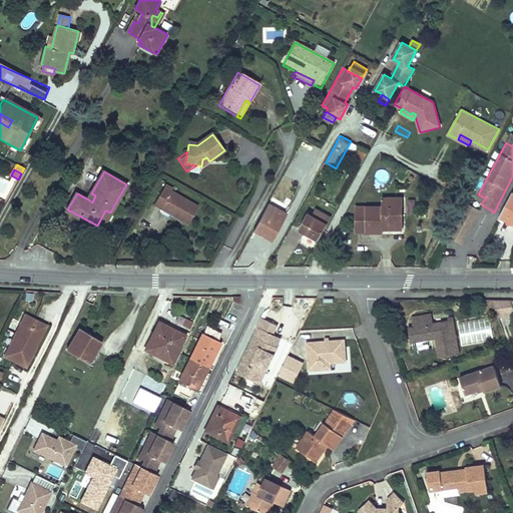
[(154,206),(162,210),(164,207),(174,213),(172,216),(188,225),(198,207),(171,192),(169,196),(162,192),(154,206)]
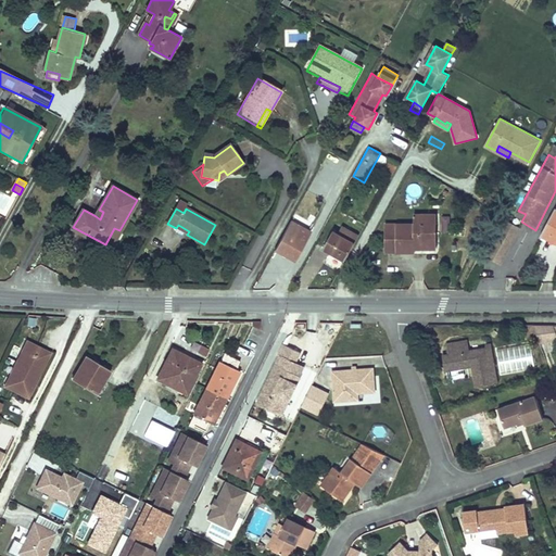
[(555,209),(542,235),(551,239),(553,237),(555,238),(555,209)]
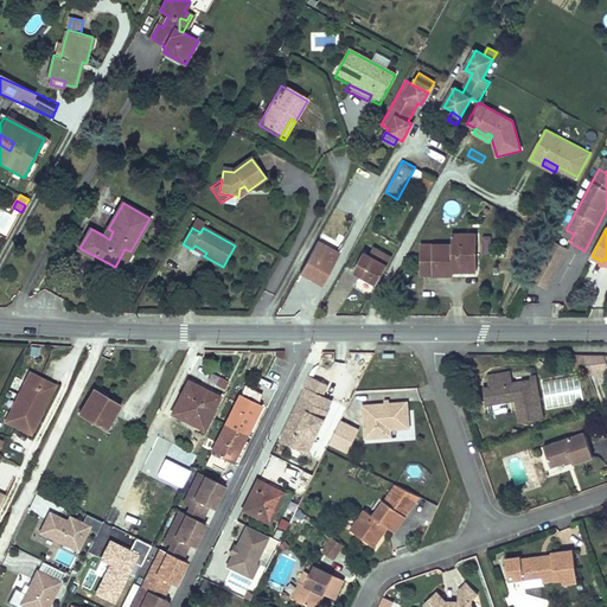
[(561,238),(569,242),(574,234),(566,230),(561,238)]
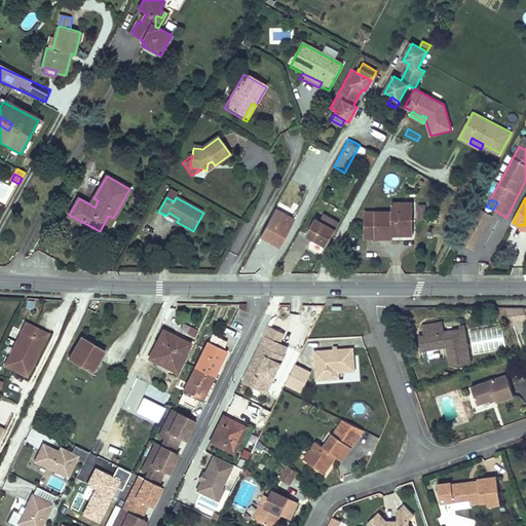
[(392,238),(392,235),(392,232),(413,232),(413,220),(409,220),(409,213),(413,213),(413,203),(391,203),(391,213),(364,213),(364,238),(392,238)]
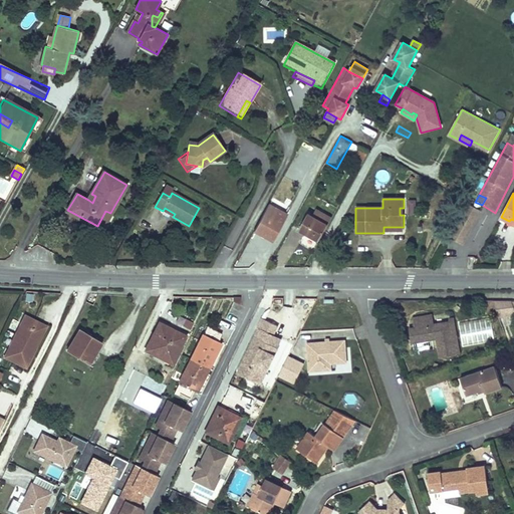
[(265,210),(254,231),(273,241),(287,214),(269,204),(265,210)]
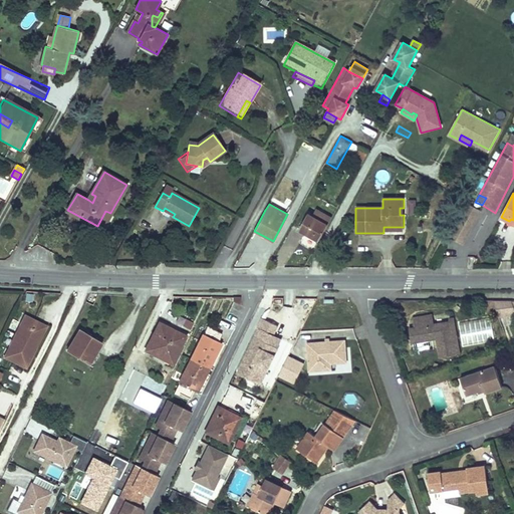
[(408,207),(410,216),(417,215),(416,206),(408,207)]
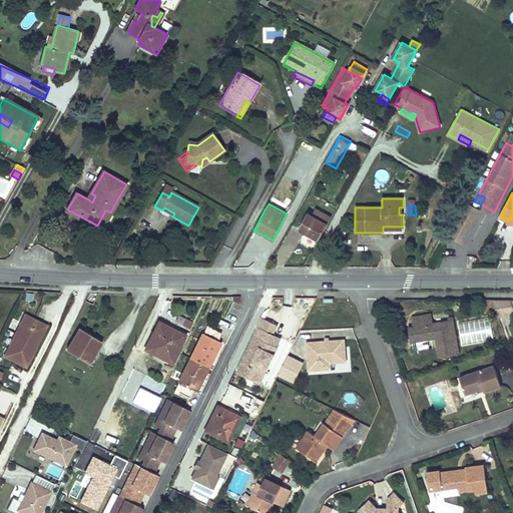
[(466,205),(448,239),(461,246),(479,212),(466,205)]
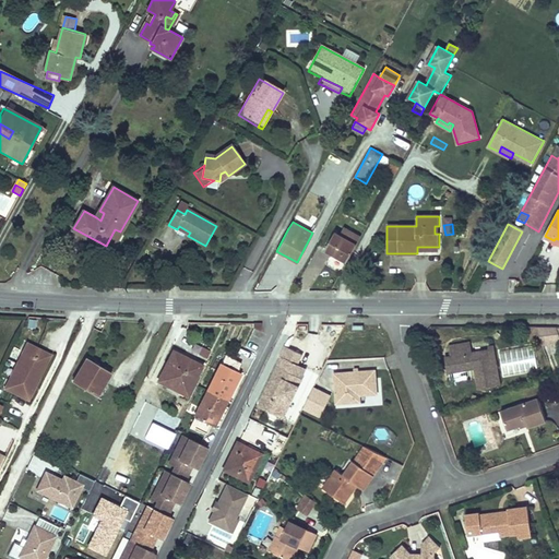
[(179,226),(177,229),(188,236),(190,233),(179,226)]
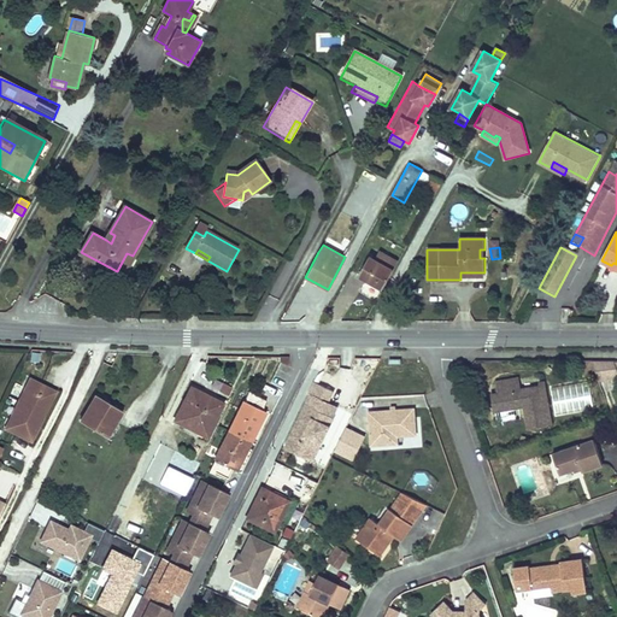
[(381,251),(376,259),(394,270),(399,260),(381,251)]
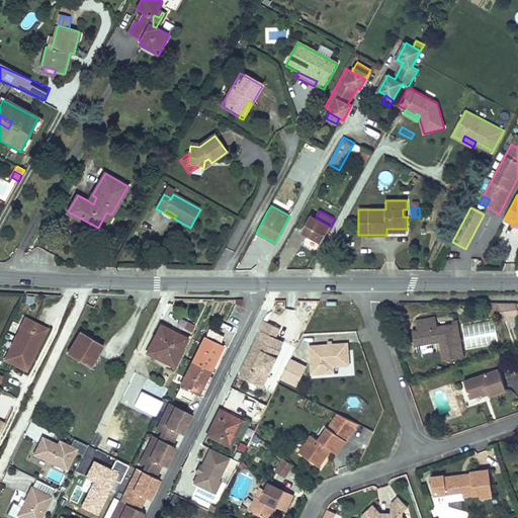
[(106,212),(98,228),(102,231),(111,214),(106,212)]
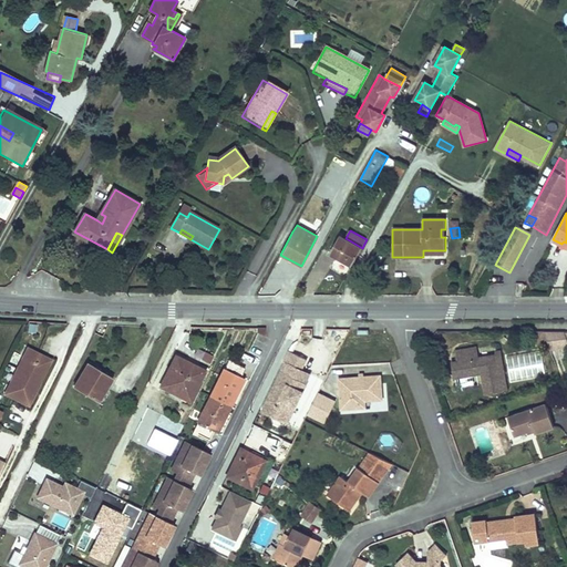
[(330,253),(352,265),(362,248),(346,238),(340,235),(330,253)]
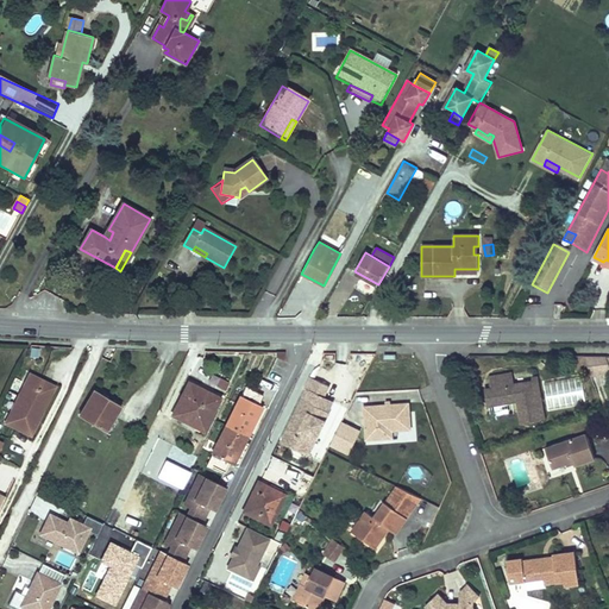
[(287,276),(293,263),(286,258),(278,271),(287,276)]
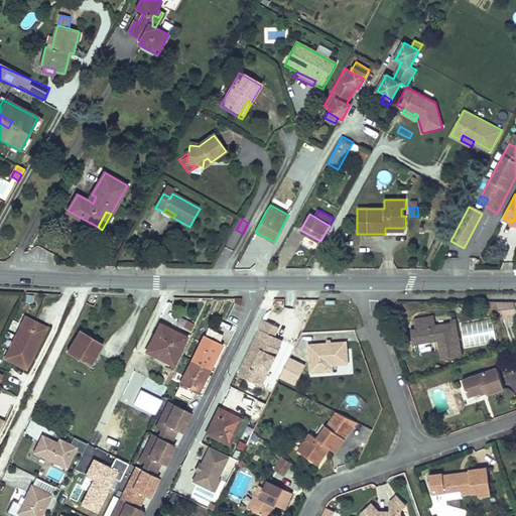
[(515,318),(515,312),(512,301),(493,301),(499,319),(515,318)]
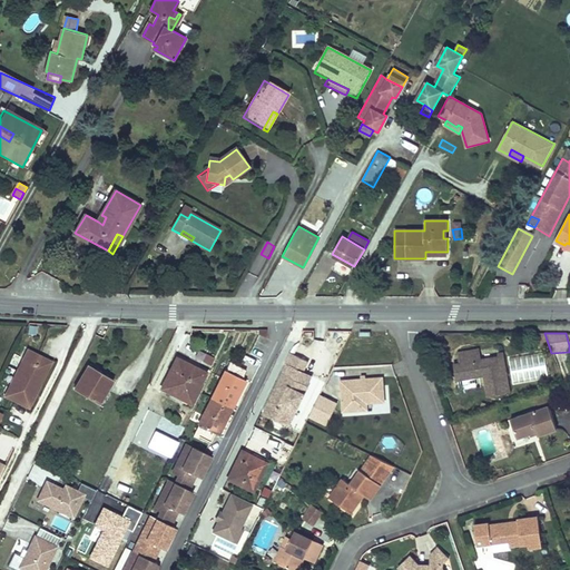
[(28,351),(6,395),(28,408),(50,363),(28,351)]
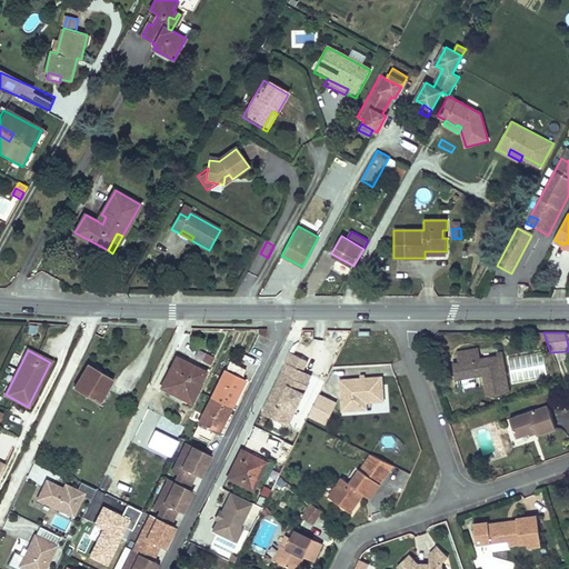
[(458,363),(452,365),(455,381),(482,376),(486,397),(507,392),(500,353),(496,355),(496,357),(478,360),(477,350),(457,355),(458,363)]
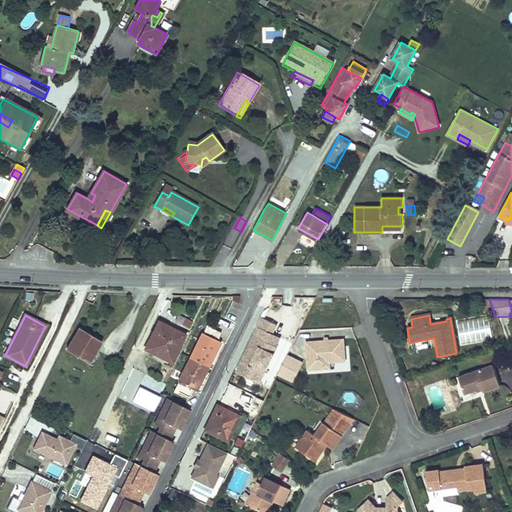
[(485,316),(457,323),(462,344),(490,338),(485,316)]
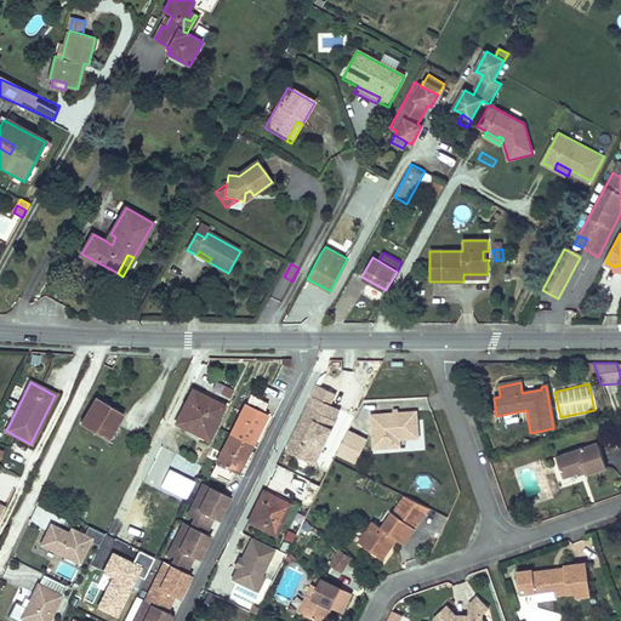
[(220,394),(231,398),(234,388),(223,385),(220,394)]
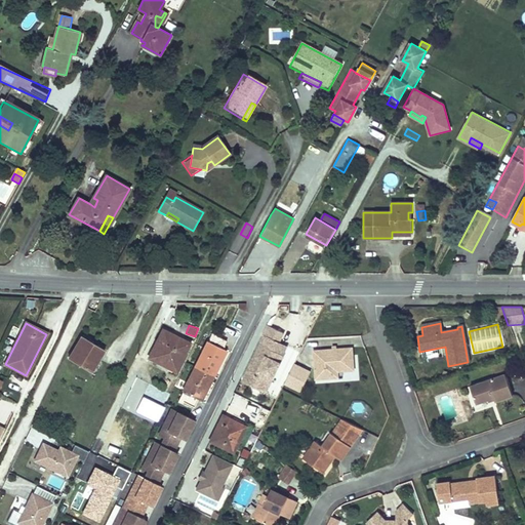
[(165,330),(156,350),(158,351),(167,332),(165,330)]
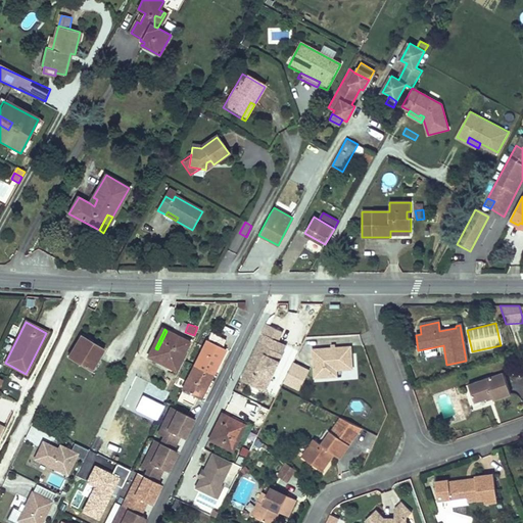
[(155,348),(150,358),(173,369),(181,351),(183,352),(189,342),(167,331),(157,349),(155,348)]
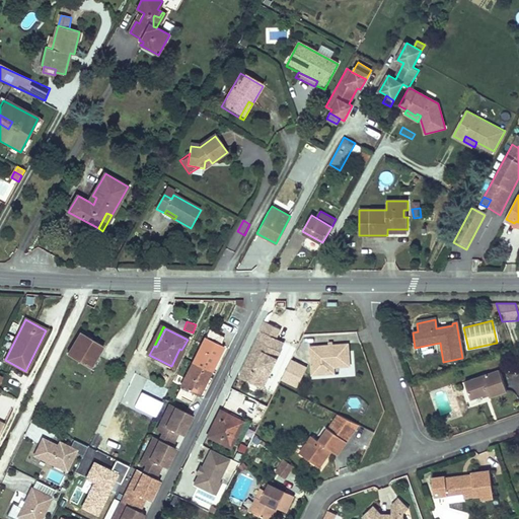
[(286,341),(264,329),(241,374),(261,383),(270,364),(275,366),(283,350),(281,349),(286,341)]
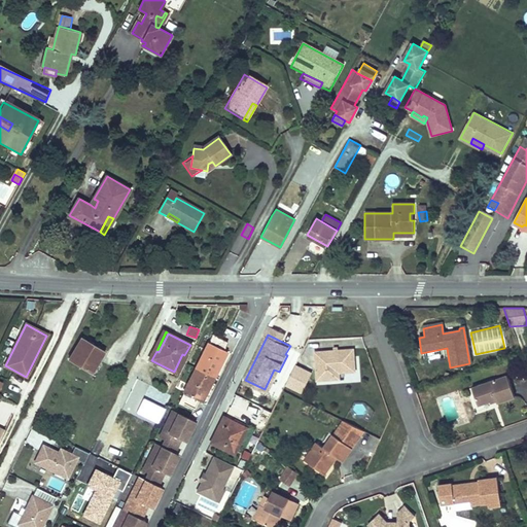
[(195,409),(199,400),(206,387),(208,388),(219,366),(216,364),(223,351),(223,350),(226,343),(212,336),(179,401),(195,409)]
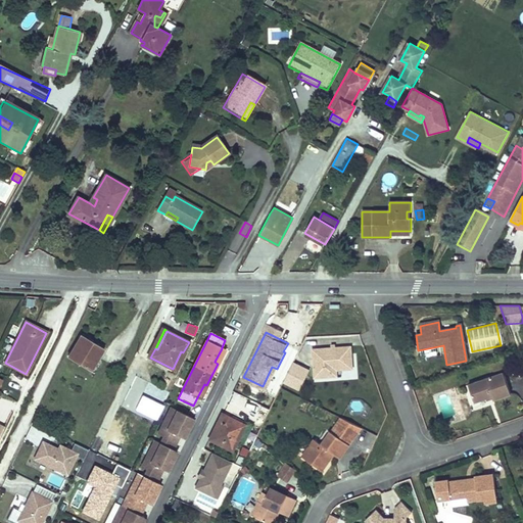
[(99,359),(95,357),(100,346),(81,335),(68,358),(91,370),(95,362),(97,363),(99,359)]
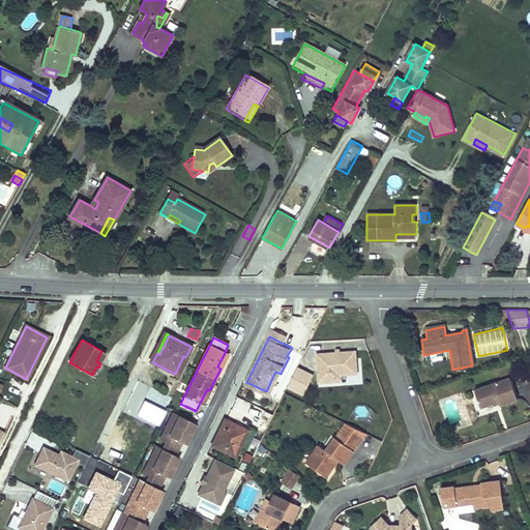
[(101,351),(96,361),(100,363),(106,353),(101,351)]
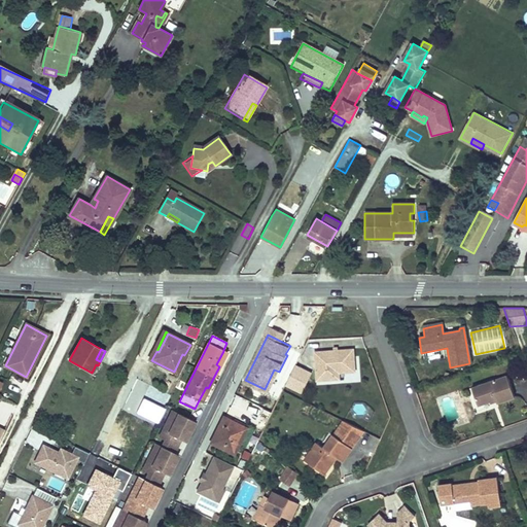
[(223,351),(216,364),(219,366),(226,352),(223,351)]
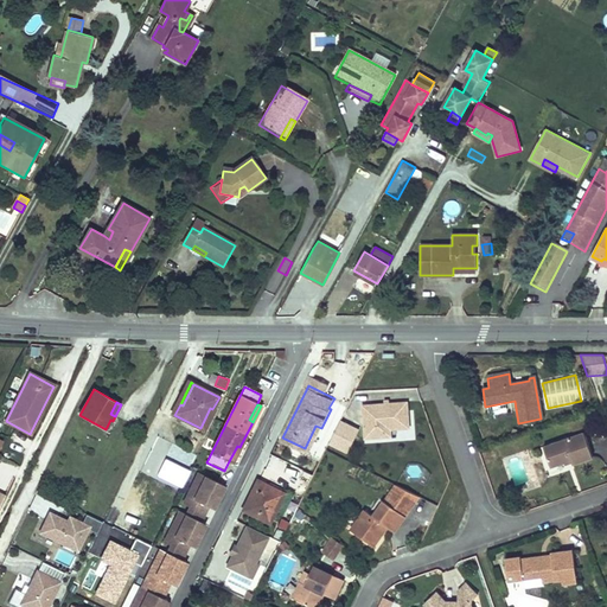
[(365,441),(383,440),(383,432),(390,430),(409,429),(407,404),(363,408),(365,441)]
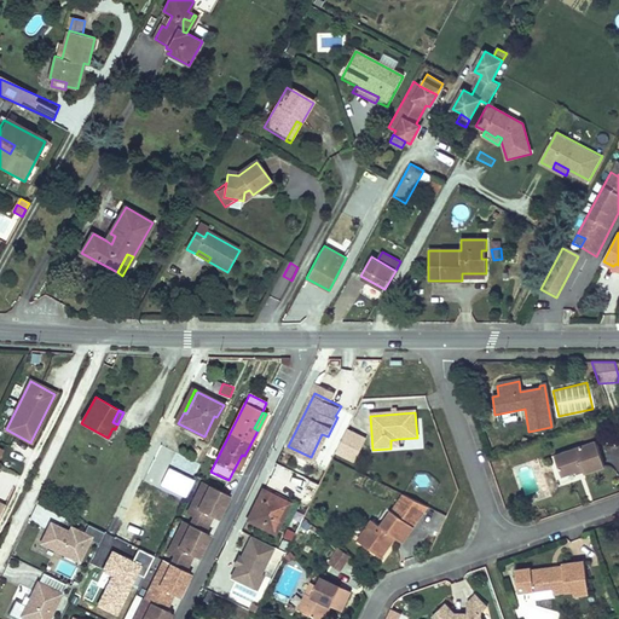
[(214,416),(204,437),(207,438),(217,417),(214,416)]
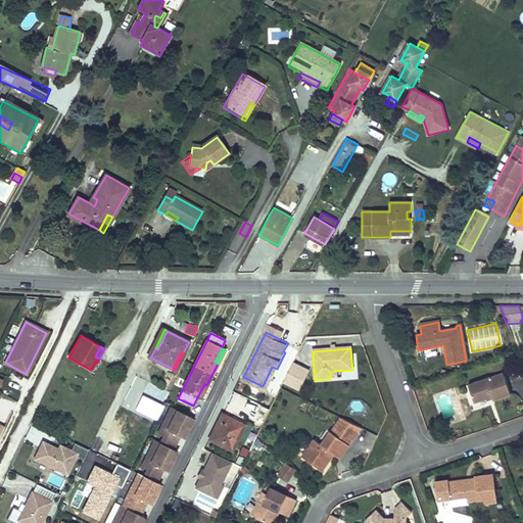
[(307,373),(291,366),(283,384),(298,391),(307,373)]
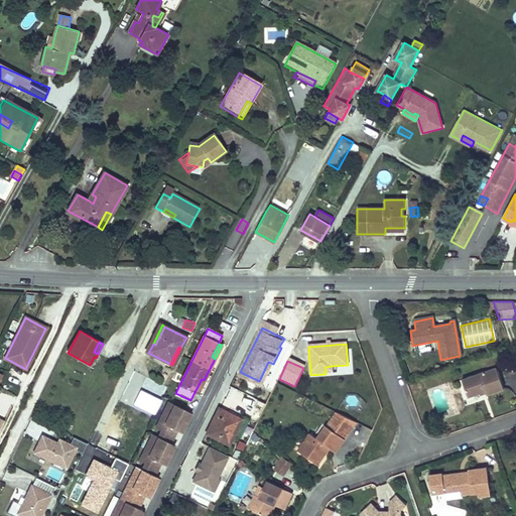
[(273,364),(268,362),(259,381),(263,383),(273,364)]
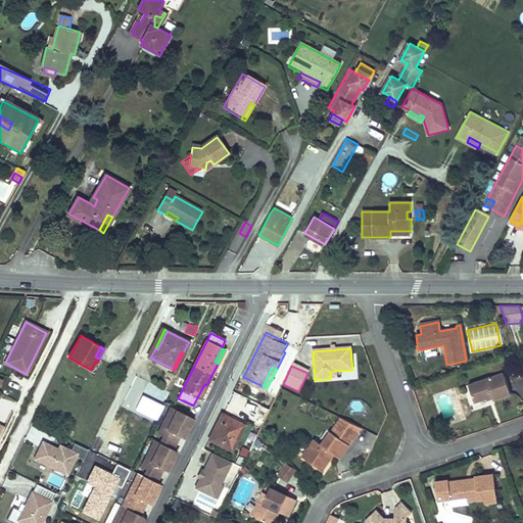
[(474,403),(485,399),(492,397),(492,400),(493,401),(511,395),(503,374),(469,386),(474,403)]
